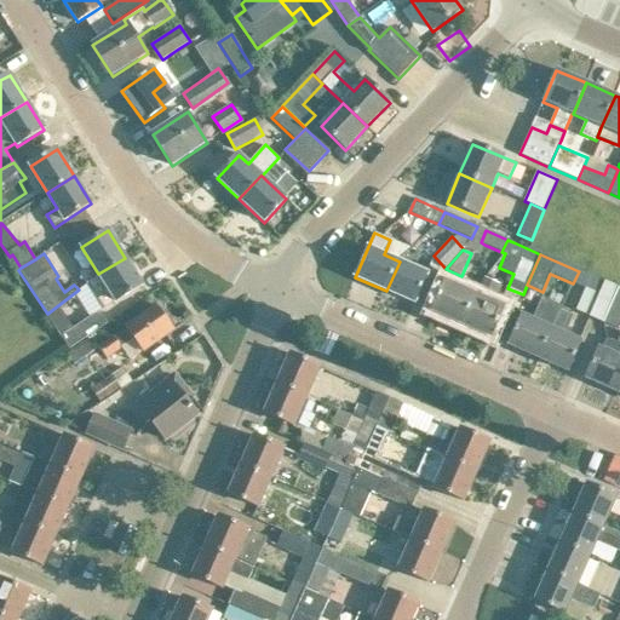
[(143,286),(125,258),(98,274),(89,281),(86,283),(103,311),(116,303),(143,286)]
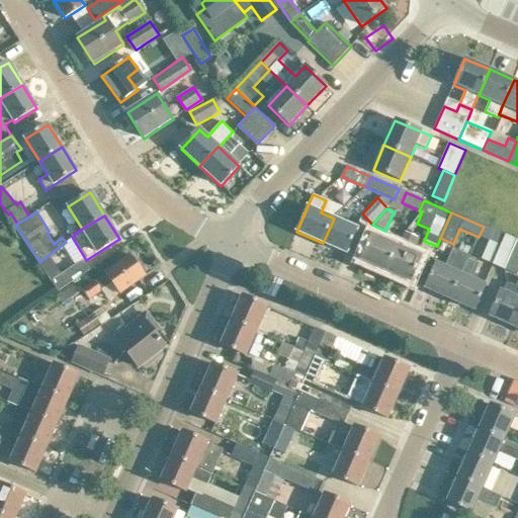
[(323,243),(346,254),(357,229),(334,219),(323,243)]
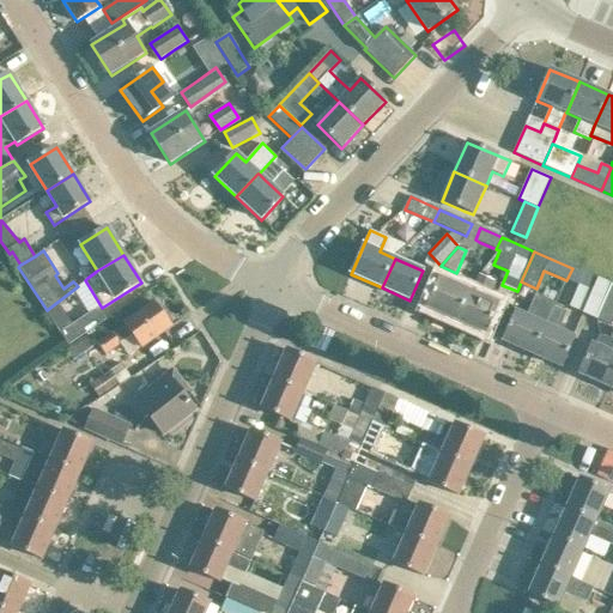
[(572,268),(566,280),(575,285),(578,286),(589,290),(581,311),(594,316),(608,284),(572,268)]
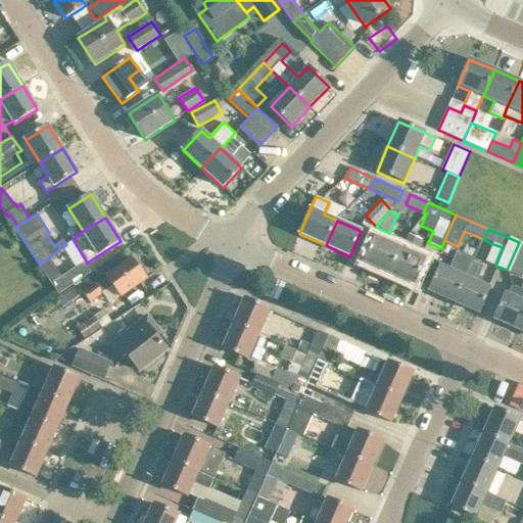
[(401,249),(390,274),(414,285),(425,259),(416,255),(423,240),(409,234),(401,249)]
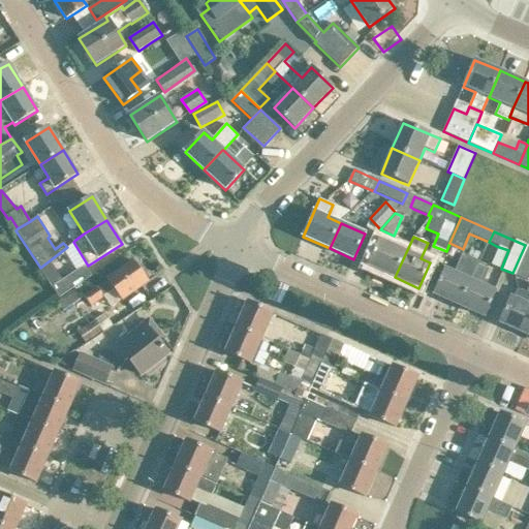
[(395,277),(406,252),(379,241),(368,266),(395,277)]
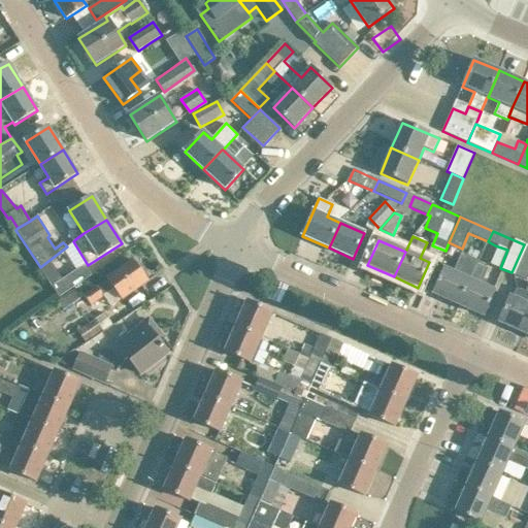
[(527,278),(527,245),(524,244),(512,272),(514,273),(514,274),(527,281),(527,278)]
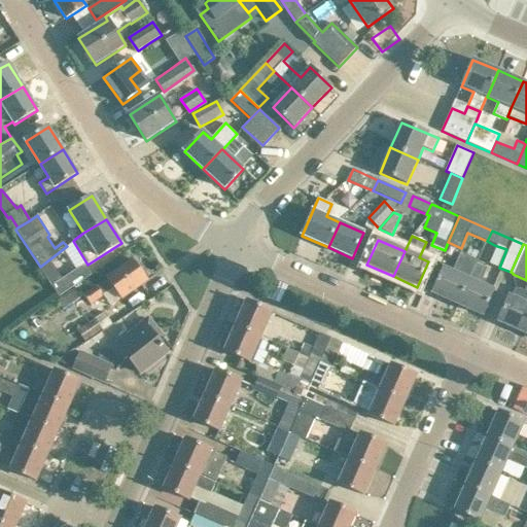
[(444,269),(432,293),(458,305),(477,264),(476,264),(477,259),(460,252),(452,272),(444,269)]
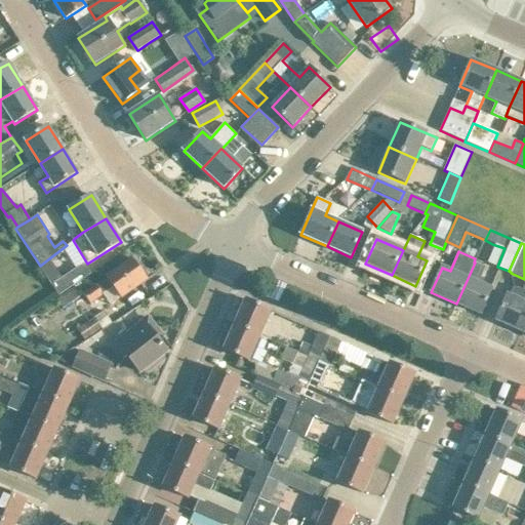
[(121,297),(130,291),(147,279),(132,259),(107,278),(84,293),(90,304),(104,294),(110,304),(120,296),(121,297)]
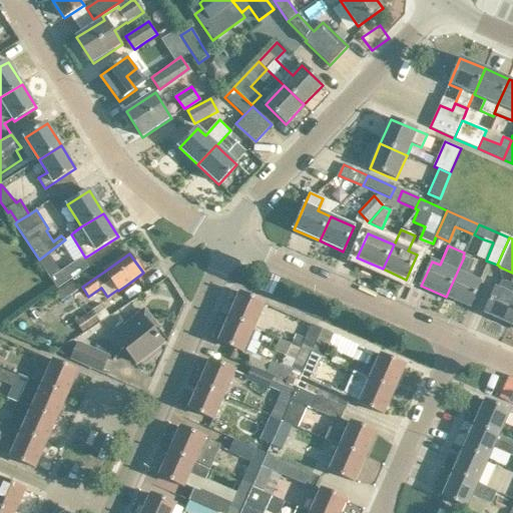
[(468,278),(474,262),(464,257),(446,297),(469,308),(480,283),(468,278)]
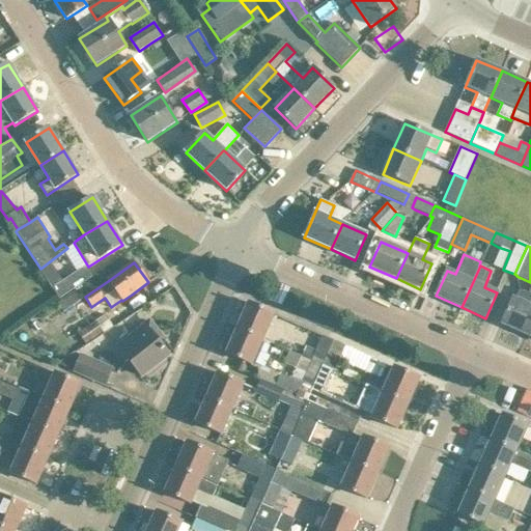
[(92,278),(84,267),(52,287),(60,299),(92,278)]
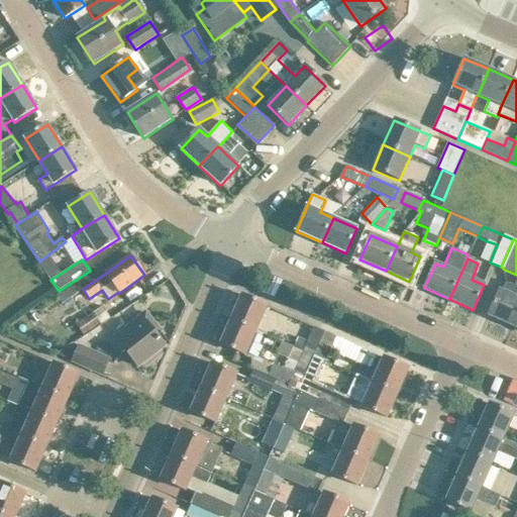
[(499,291),(488,316),(513,327),(516,318),(516,280),(515,286),(506,282),(501,292),(499,291)]
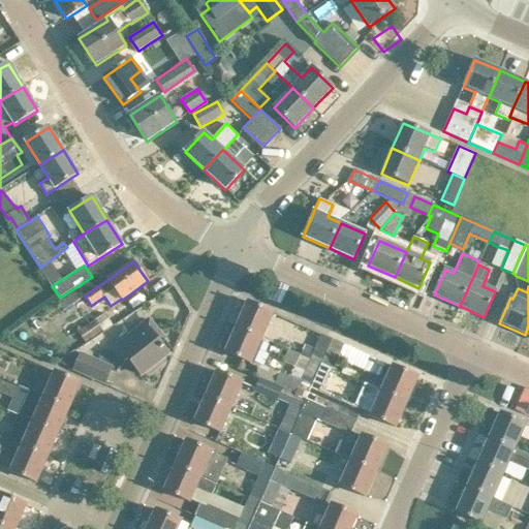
[(58,302),(64,311),(81,299),(74,289),(58,302)]
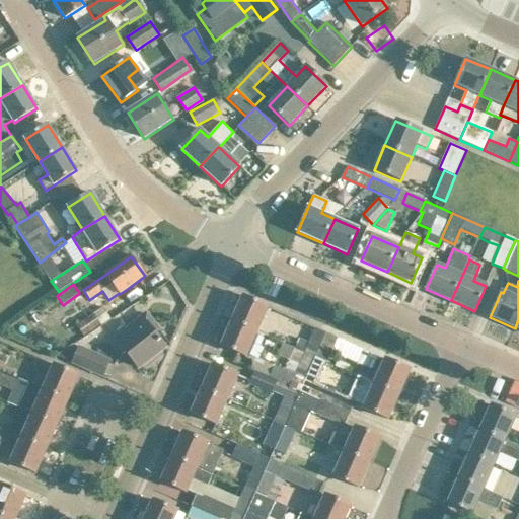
[(268,338),(279,312),(242,297),(232,321),(256,332),(265,337),(268,338)]
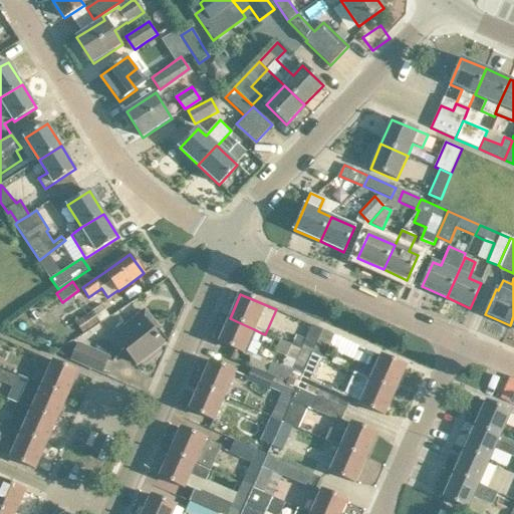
[(76,322),(82,333),(99,321),(93,311),(76,322)]
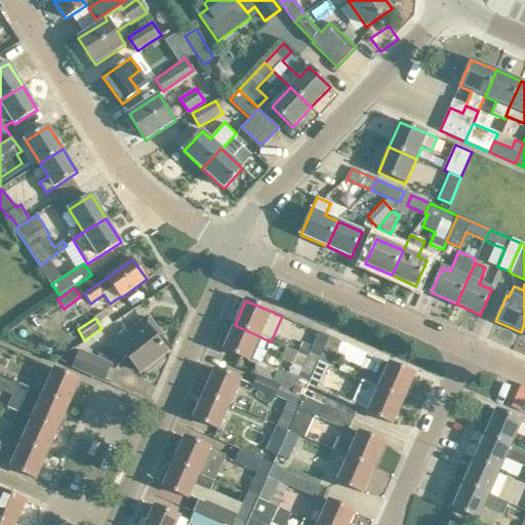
[(117,344),(139,372),(167,351),(157,338),(161,335),(148,319),(117,344)]
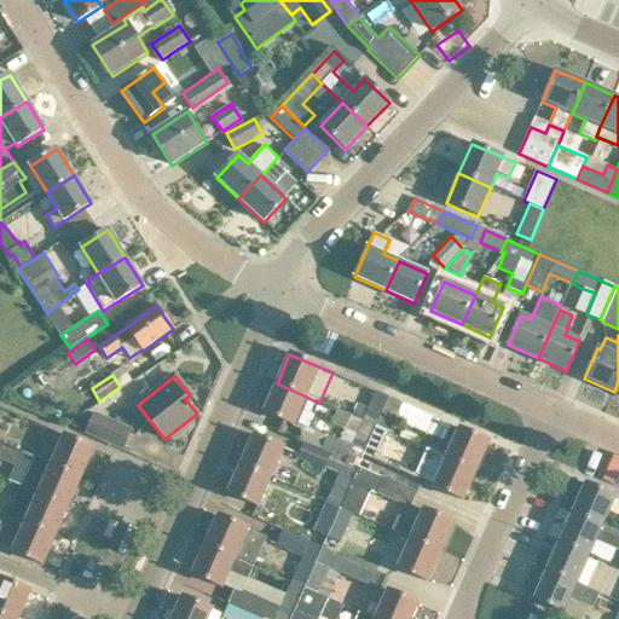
[(310,415),(316,401),(306,397),(277,383),(264,412),(307,432),(314,416),(310,415)]
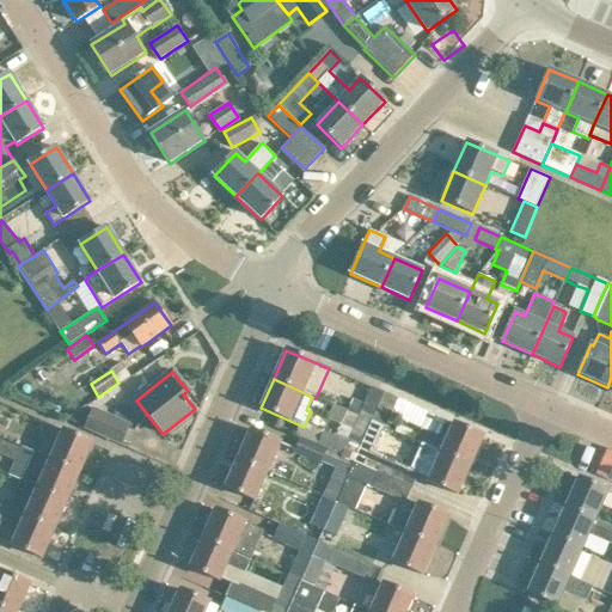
[(372,387),(360,416),(374,422),(386,395),(372,387)]
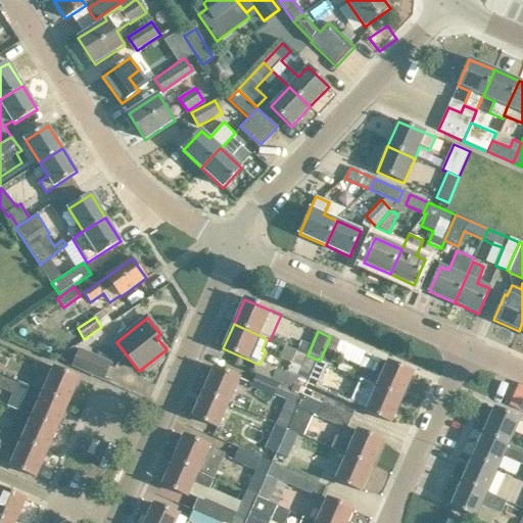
[(380,359),(330,337),(320,361),(329,365),(334,353),(375,371),(380,359)]
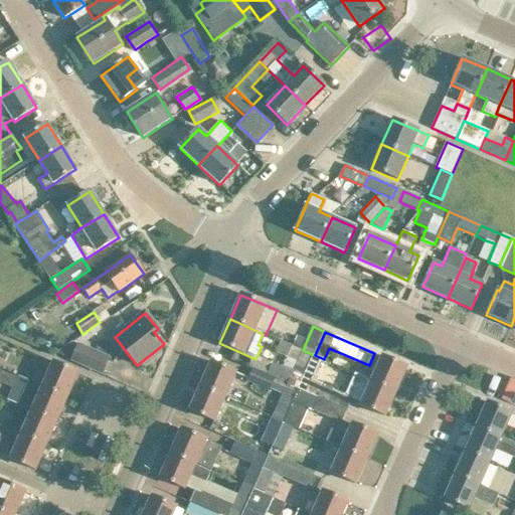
[(55,353),(97,371),(102,373),(109,359),(71,342),(55,353)]
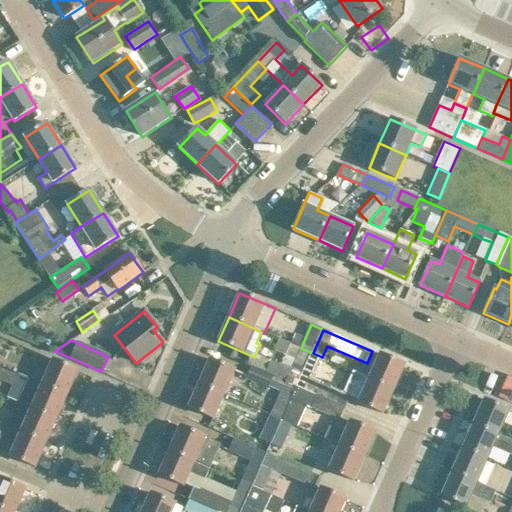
[(298,387),(313,353),(301,348),(291,343),(285,359),(282,357),(279,364),(271,360),(266,373),(298,387)]
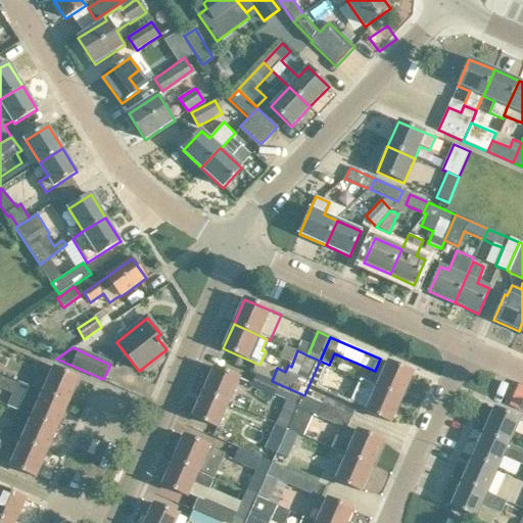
[(360,403),(350,399),(320,386),(321,382),(329,365),(320,361),(304,395),(353,417),(359,406),(360,403)]
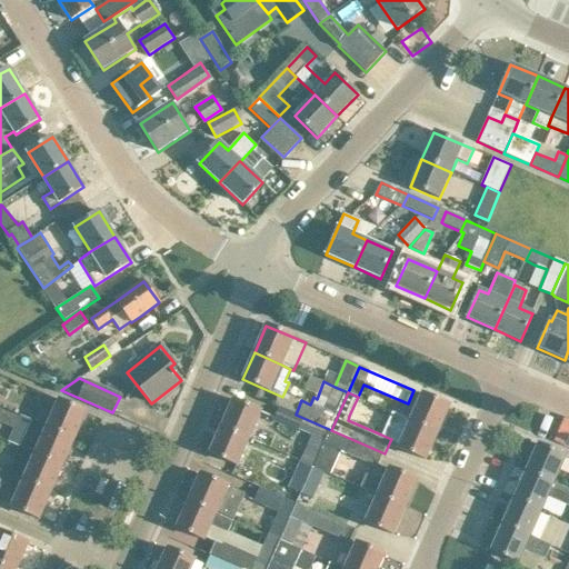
[(437,433),(449,406),(422,393),(410,420),(410,421),(437,433)]
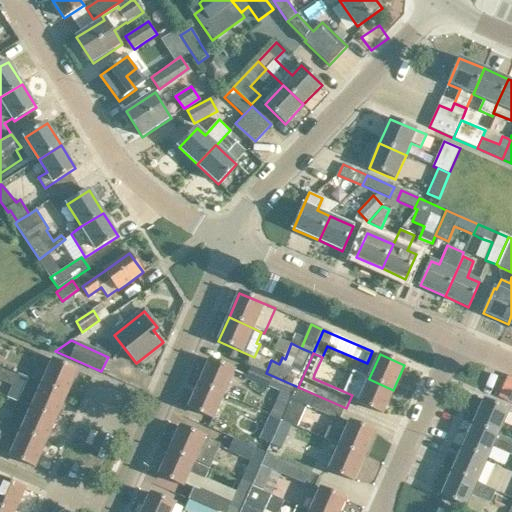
[(236,371),(210,360),(199,384),(225,396),(236,371)]
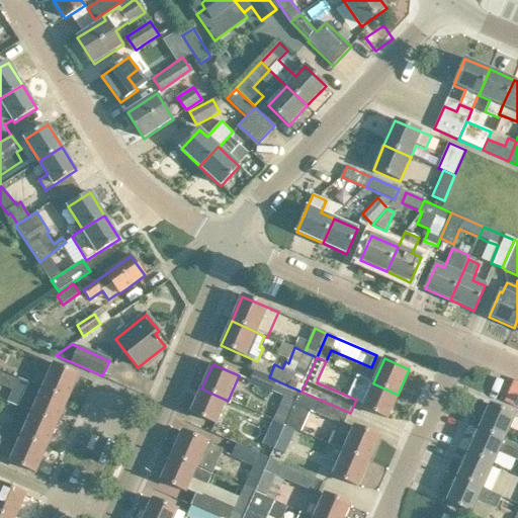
[(55,365),(44,389),(44,390),(67,401),(78,375),(55,365)]
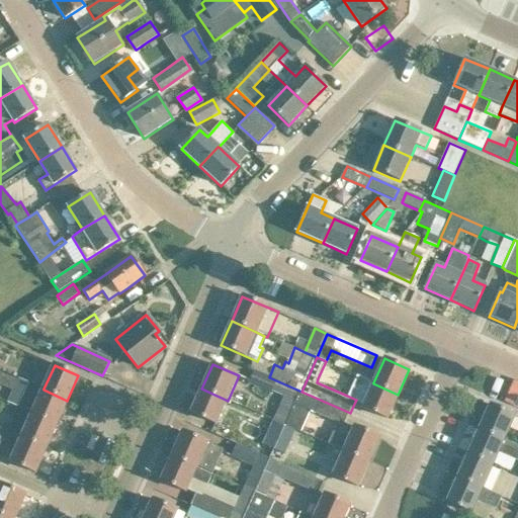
[(283,396),(273,420),(286,426),(301,392),(269,377),(254,370),(248,383),(271,394),(272,391),(283,396)]
